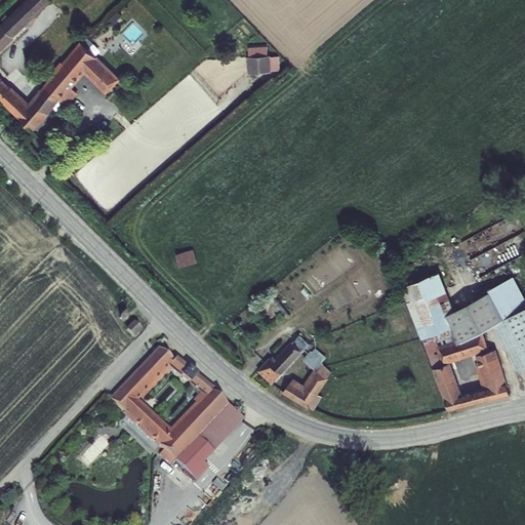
[(3,17),(0,19),(0,99),(19,120),(21,119),(33,132),(36,130),(50,115),(51,114),(62,101),(45,85),(30,104),(12,88),(11,88),(0,76),(0,52),(14,40),(13,38),(52,2),(49,0),(28,0),(6,21),(3,17)]
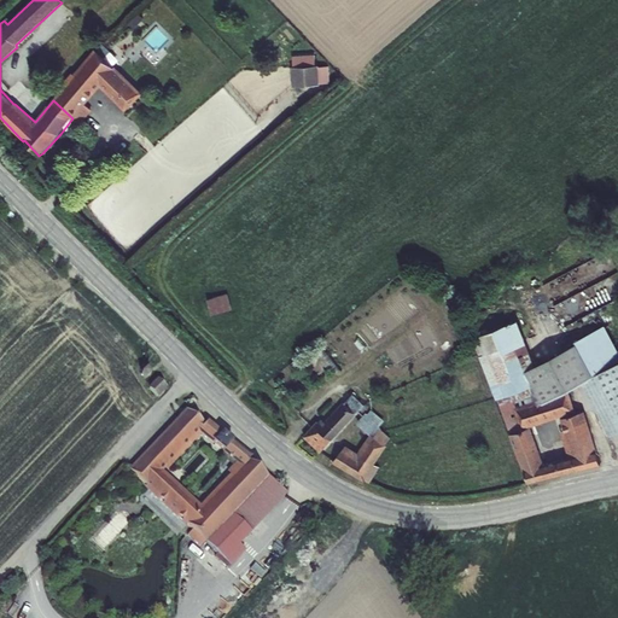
[(144,19),(139,15),(129,24),(134,30),(144,19)]
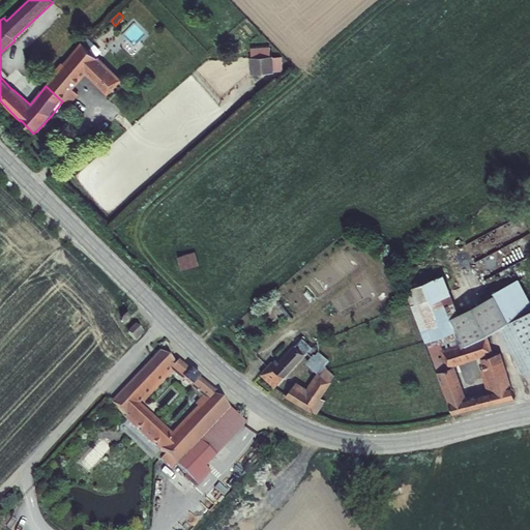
[(82,43),(89,51),(95,45),(88,37),(82,43)]
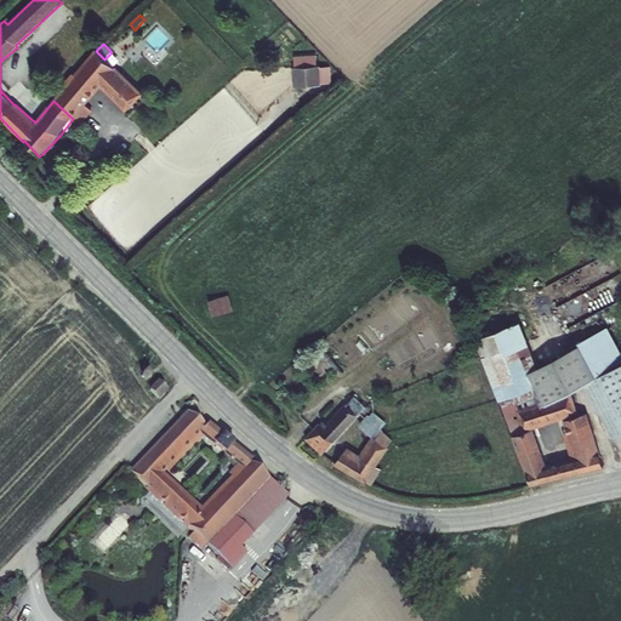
[(67,85),(53,101),(73,119),(81,125),(93,110),(86,104),(101,89),(126,113),(144,95),(117,67),(115,69),(104,60),(96,51),(96,50),(74,75),(73,74),(66,83),(67,85)]
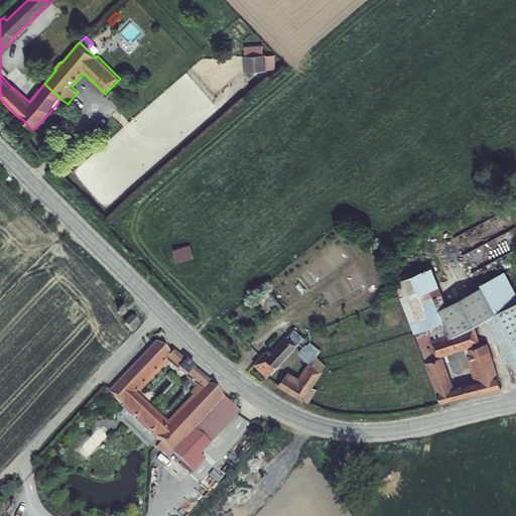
[(244,47),(245,56),(263,55),(263,46),(244,47)]
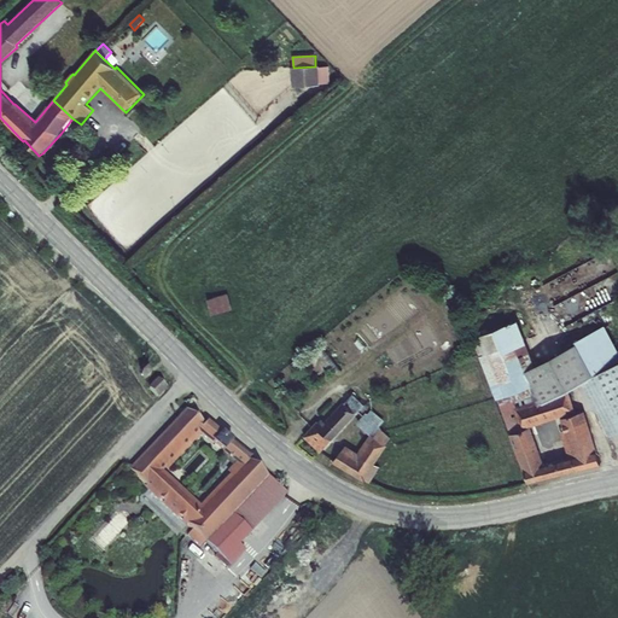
[(293,68),(291,68),(292,87),(320,86),(320,85),(319,66),(315,66),(293,68)]
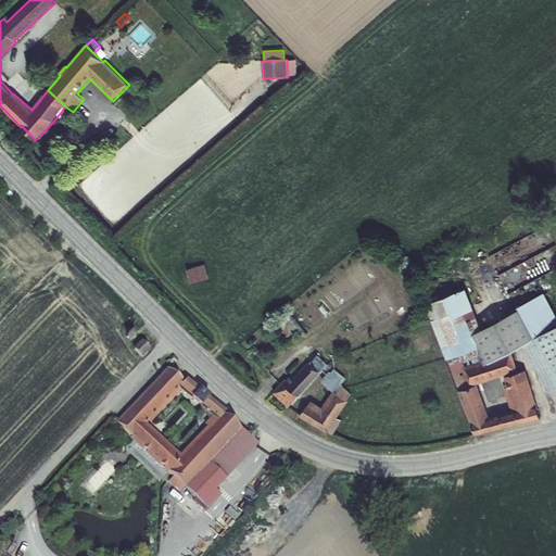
[(286,61),(288,76),(297,75),(295,60),(286,61)]
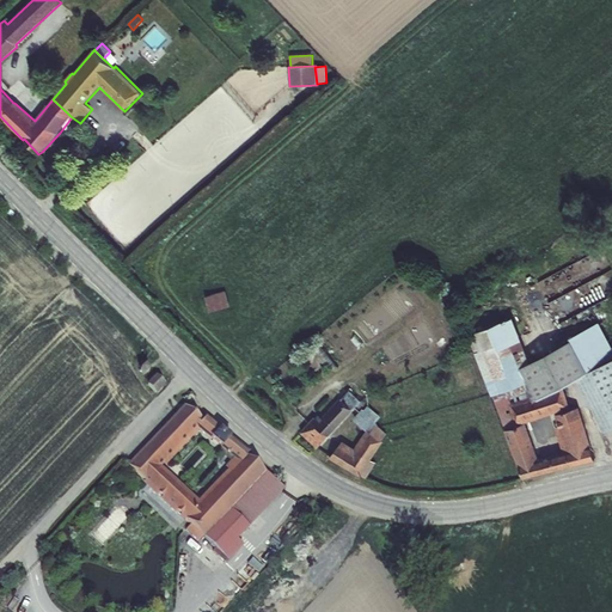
[(59,134),(42,152),(44,153),(61,134),(60,133),(59,134)]
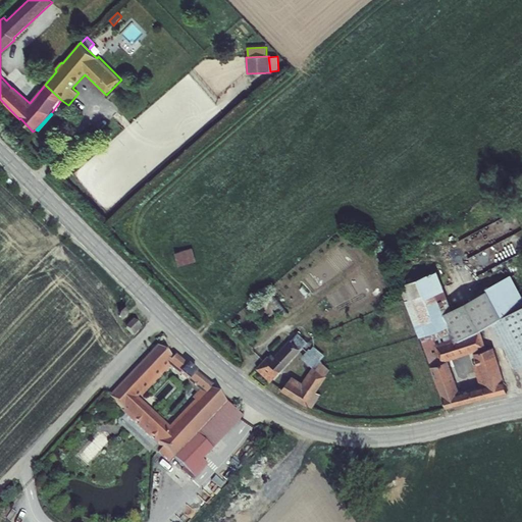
[(193,247),(175,252),(179,266),(197,260),(193,247)]
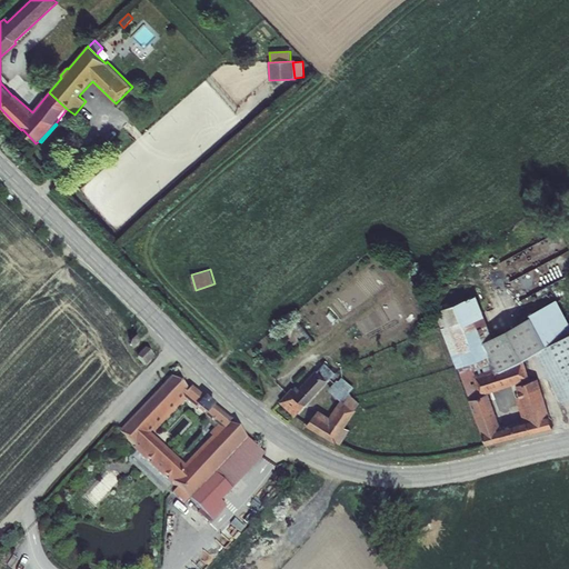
[(442,326),(469,398),(480,393),(473,373),(493,367),(495,371),(500,369),(485,338),(492,333),(477,292),(439,307),(441,312),(446,323),(442,326)]
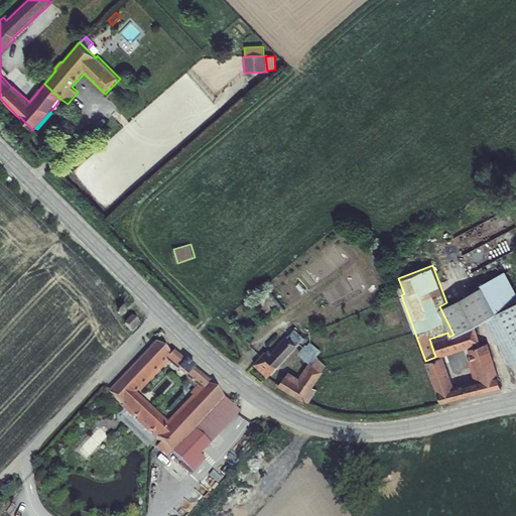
[(480,282),(481,283),(496,310),(515,299),(515,289),(505,270),(480,282)]
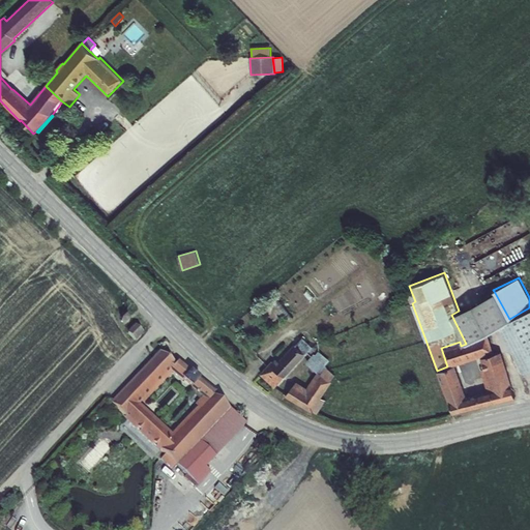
[(488,333),(499,325),(523,372),(529,367),(529,307),(509,319),(494,291),(459,311),(451,315),(466,344),(488,333)]
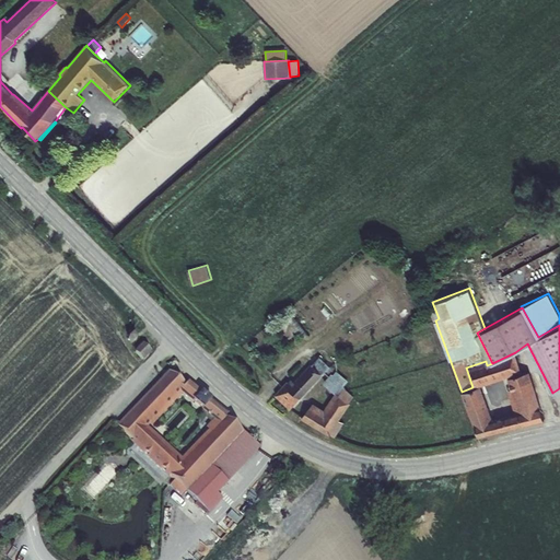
[(128,338),(132,343),(137,339),(132,334),(128,338)]
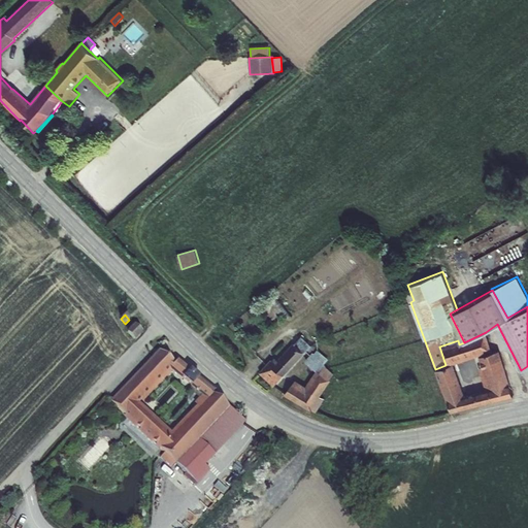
[(446,365),(435,369),(452,411),(514,396),(499,350),(479,356),(483,366),(479,367),(486,389),(465,394),(453,363),(492,350),(486,332),(464,342),(459,344),(458,340),(439,347),(446,365)]
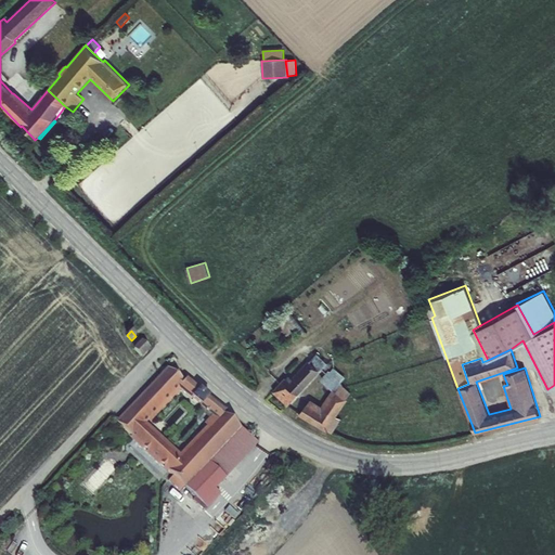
[(309,360),(320,371),(327,362),(317,352),(309,360)]
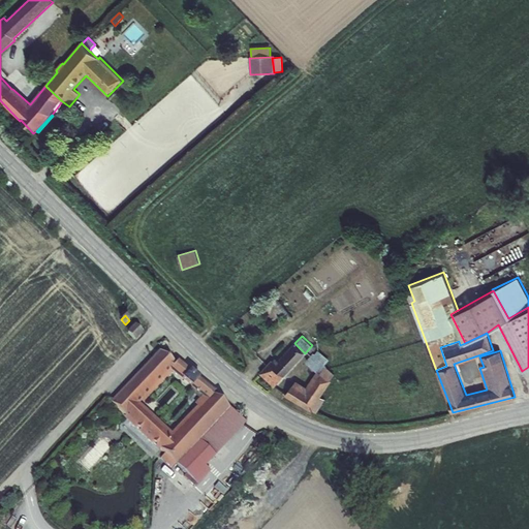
[(272,359),(259,372),(274,385),(305,353),(294,343),(275,363),(272,359)]
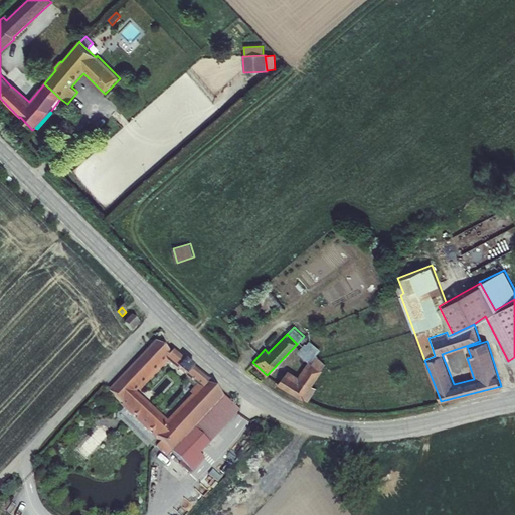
[(154,340),(107,389),(121,404),(119,406),(131,417),(133,415),(135,417),(134,419),(147,432),(148,431),(151,433),(150,435),(154,439),(155,438),(159,442),(171,452),(222,396),(207,383),(209,380),(192,367),(185,375),(184,376),(185,377),(195,385),(193,387),(188,393),(190,394),(166,420),(135,392),(137,390),(138,392),(168,360),(176,367),(183,358),(172,349),(170,352),(154,340)]
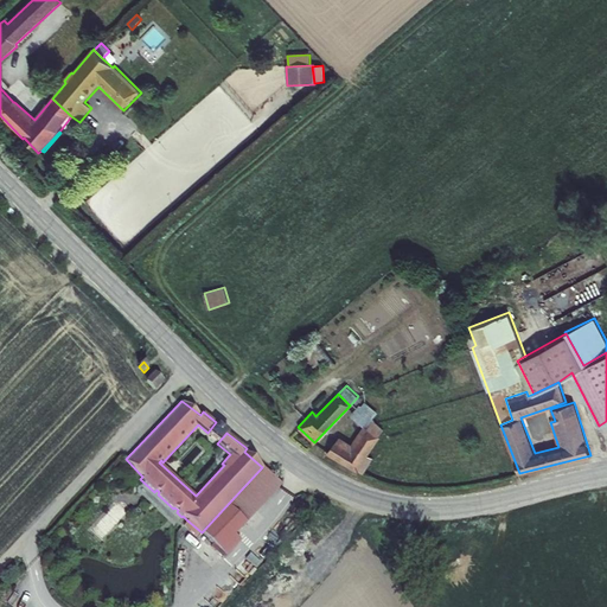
[(362,406),(359,404),(351,414),(364,426),(351,443),(339,436),(326,453),(364,473),(372,458),(368,454),(381,436),(378,435),(383,429),(372,419),(377,413),(365,402),(362,406)]
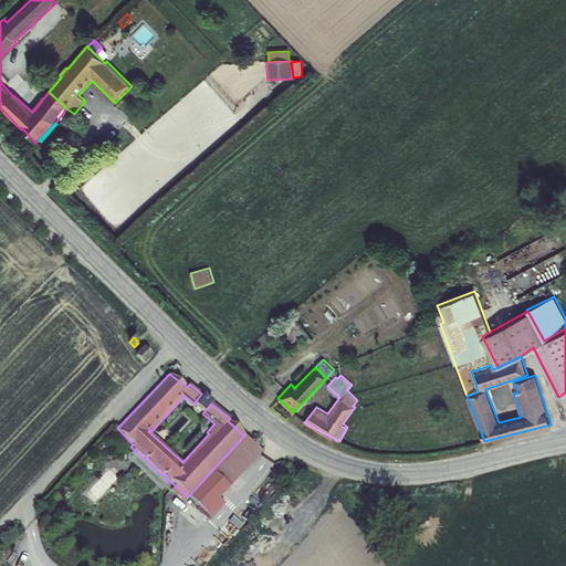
[(201,392),(201,394),(194,404),(192,404),(203,412),(211,404),(212,401),(201,392)]
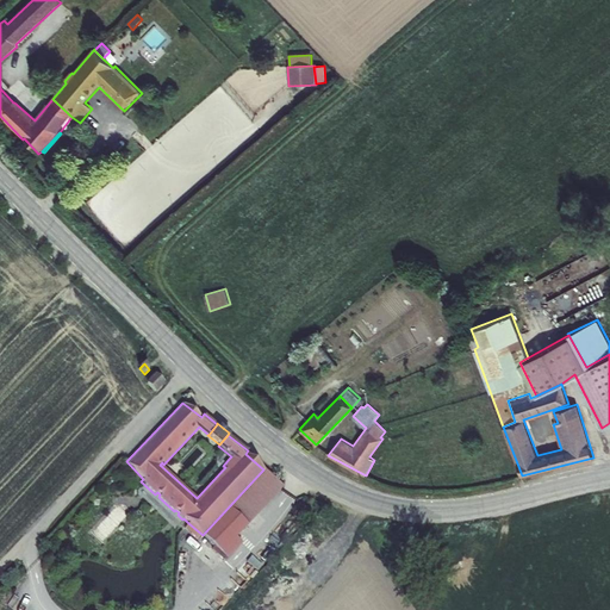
[(231,456),(219,447),(218,449),(229,459),(231,456)]
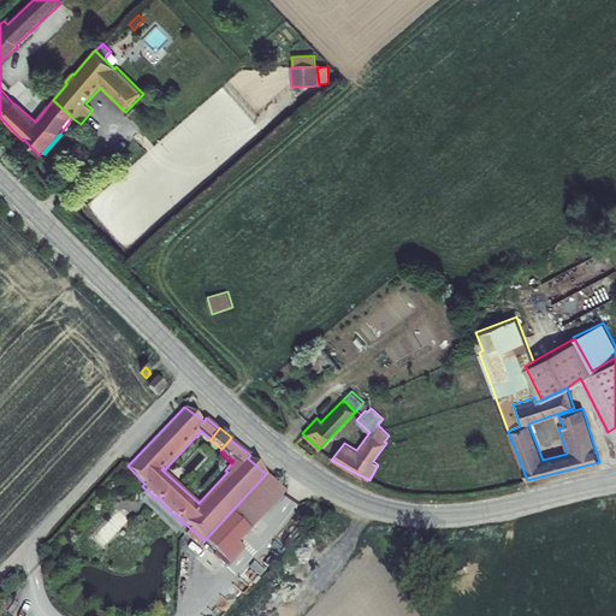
[(285,491),(266,474),(205,540),(230,563),(244,549),(238,543),(285,491)]
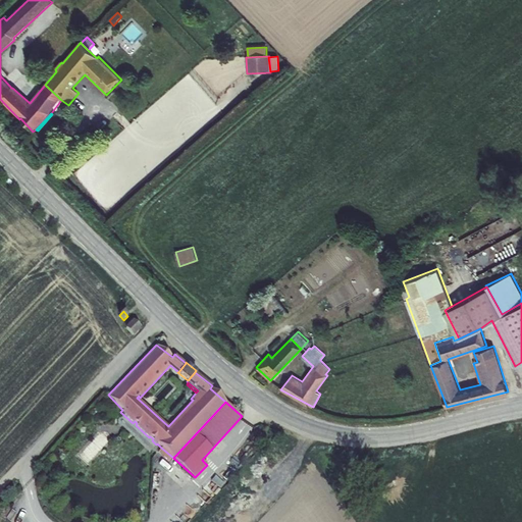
[(173,458),(161,448),(158,452),(168,462),(173,458)]
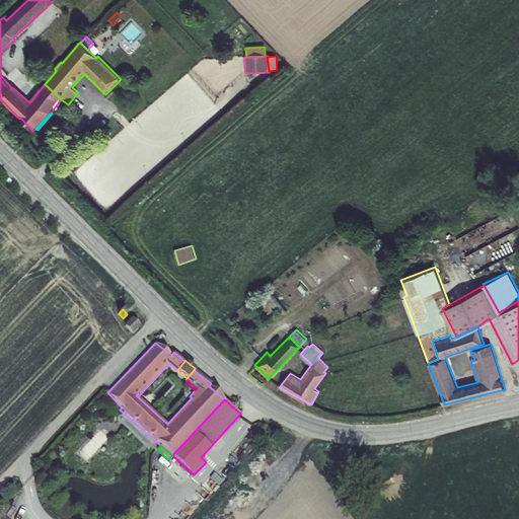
[(223,482),(214,472),(209,477),(218,486),(223,482)]
